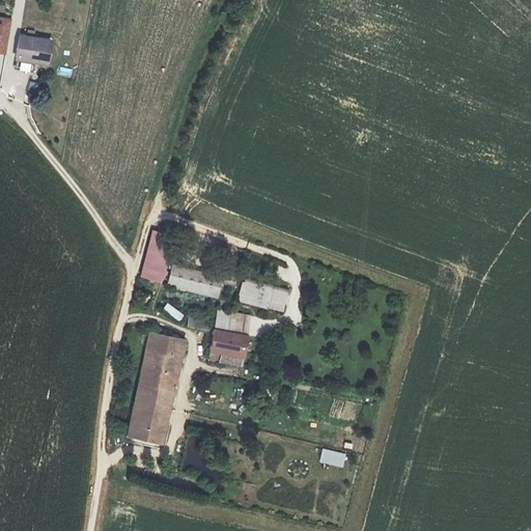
[(11,18),(0,16),(0,52),(5,54),(11,18)]
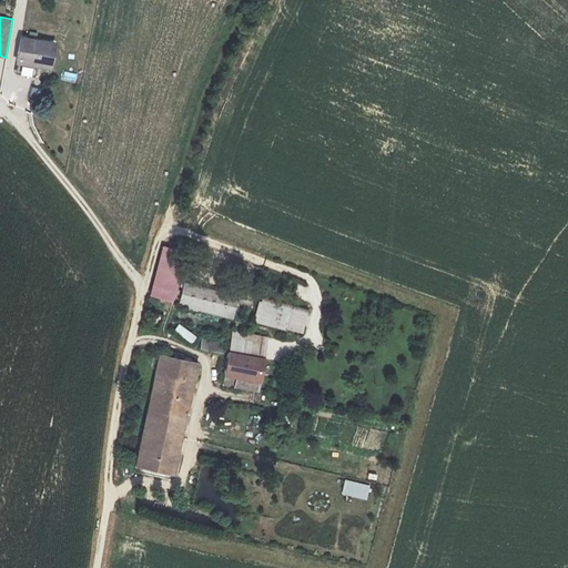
[(59,42),(28,37),(23,59),(54,64),(59,42)]
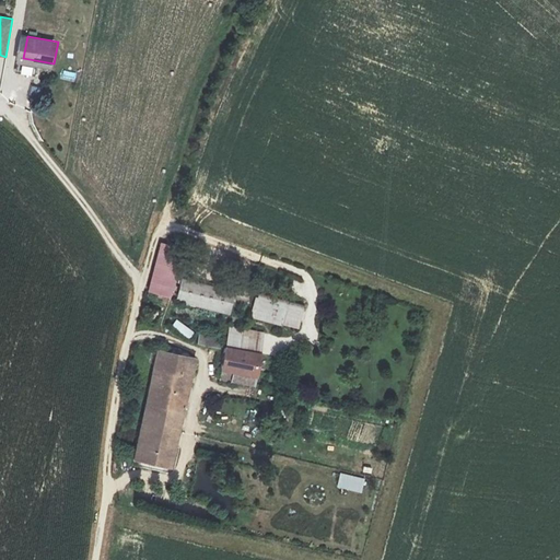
[(31,78),(32,69),(21,68),(20,76),(31,78)]
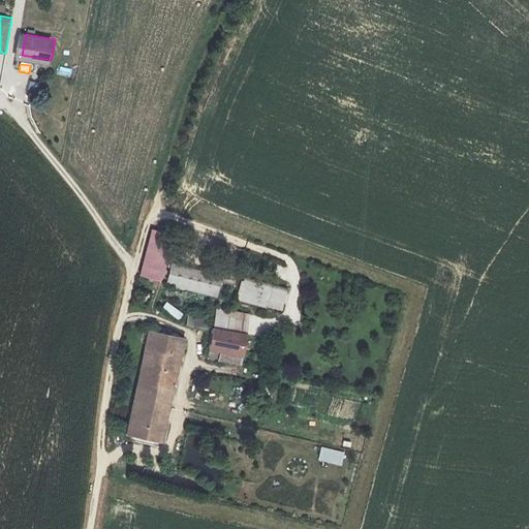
[(152,230),(141,276),(162,281),(174,236),(152,230)]
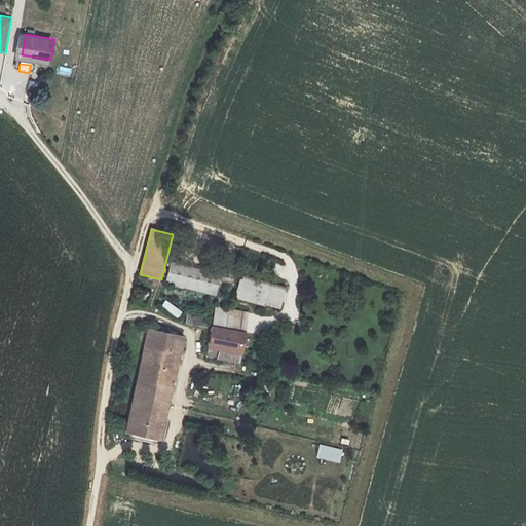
[(224,272),(173,259),(167,279),(219,293),(224,272)]
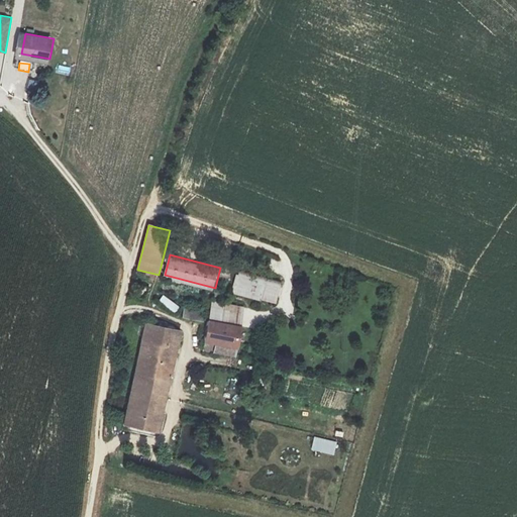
[(240,273),(235,293),(276,303),(281,283),(240,273)]
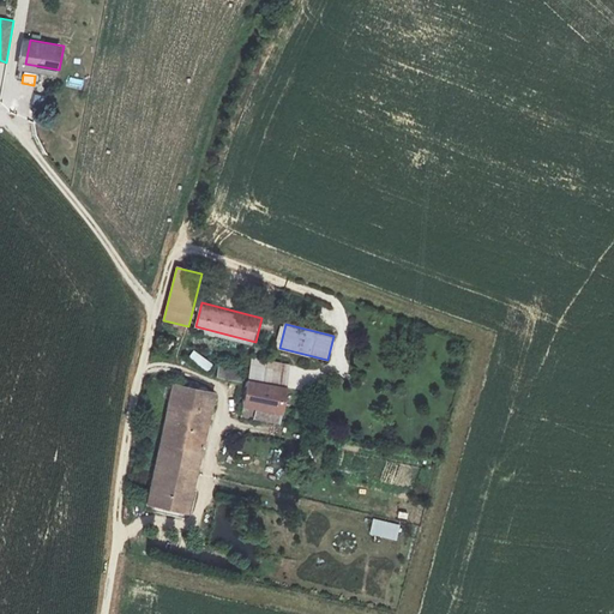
[(250,379),(287,387),(290,366),(252,359),(250,379)]
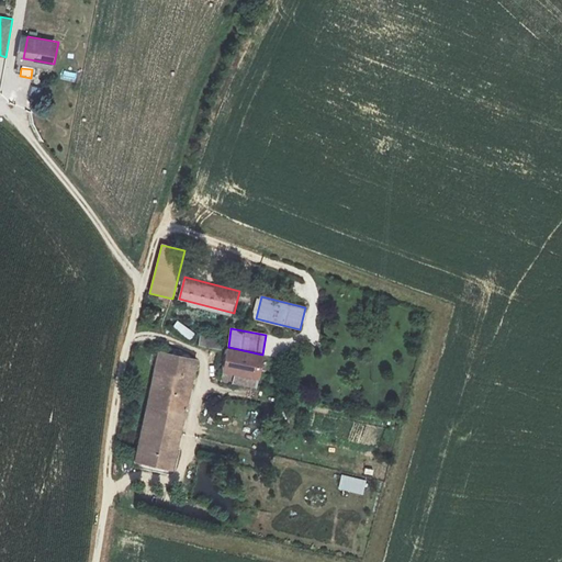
[(225,338),(203,334),(201,344),(223,348),(225,338)]
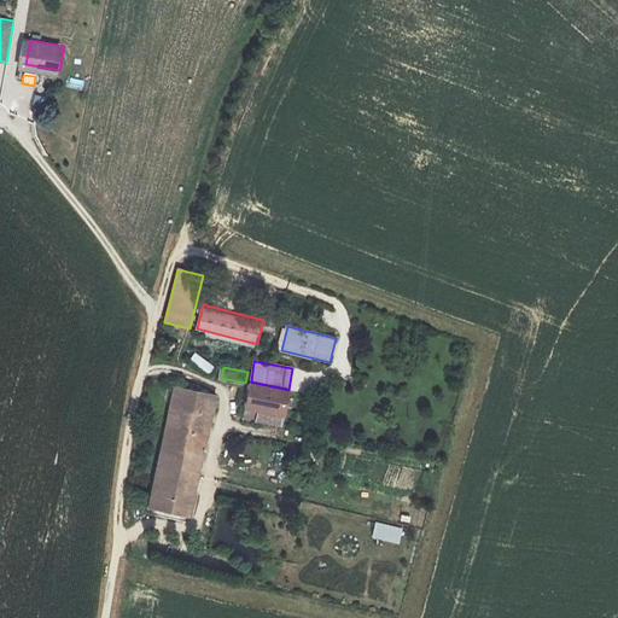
[(289,390),(251,382),(246,407),(260,409),(258,420),(284,425),(289,390)]
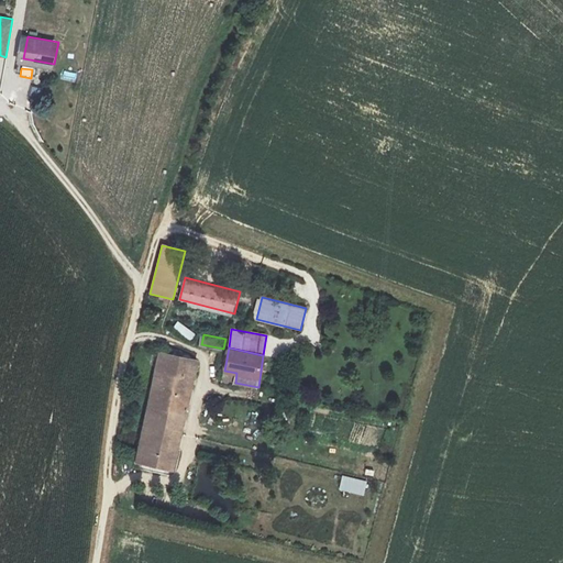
[(198,360),(161,351),(148,405),(185,414),(198,360)]
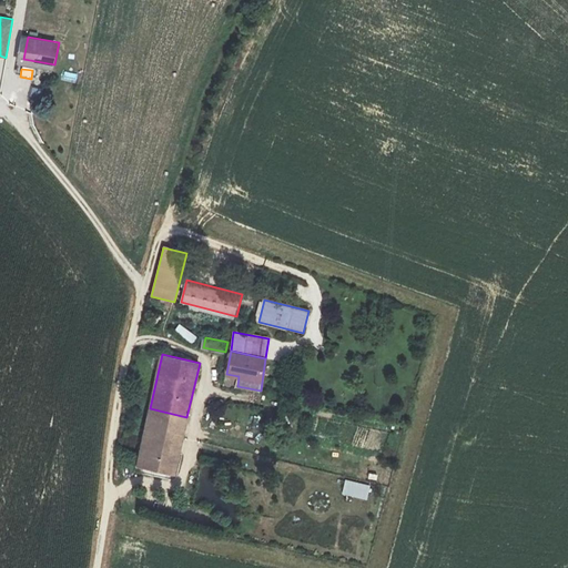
[(239,376),(226,374),(225,384),(237,386),(239,376)]
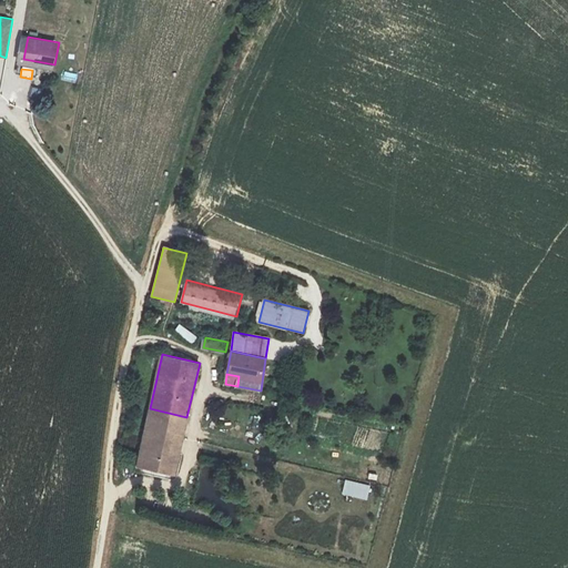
[(186,417),(150,408),(137,466),(173,474),(186,417)]
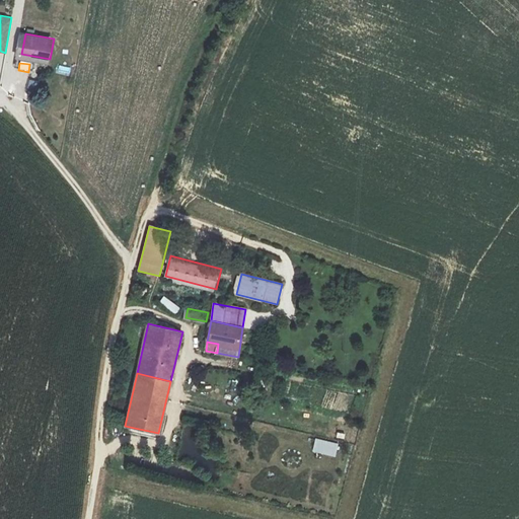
[(313,452),(336,456),(339,443),(315,439),(313,452)]
